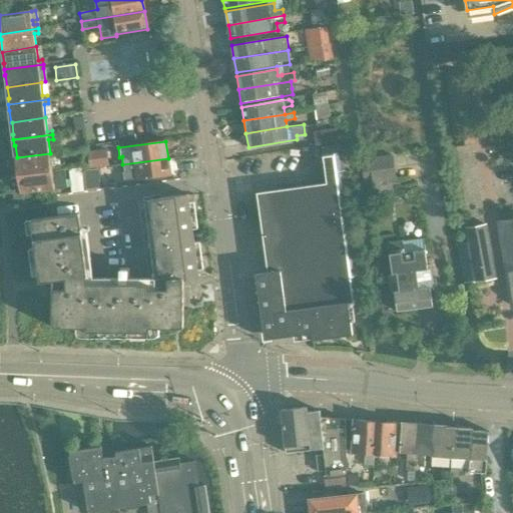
[(313,341),(353,335),(348,304),(362,302),(341,145),(322,148),(327,183),(257,193),(268,273),(255,275),(265,340),(312,334),(313,341)]
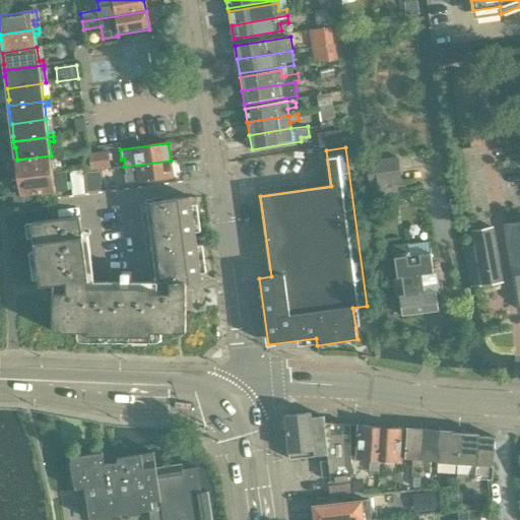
[(17,172),(18,177),(58,173),(58,168),(53,169),(51,155),(17,159),(18,171),(17,172)]
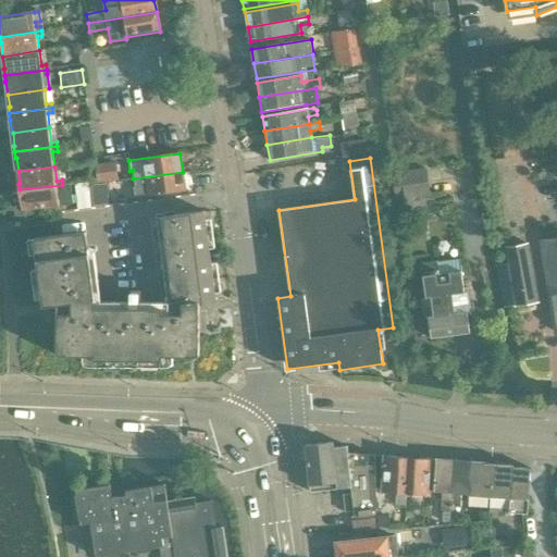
[(392,173),(396,201),(396,200),(398,210),(413,208),(412,199),(431,196),(426,168),(392,173)]
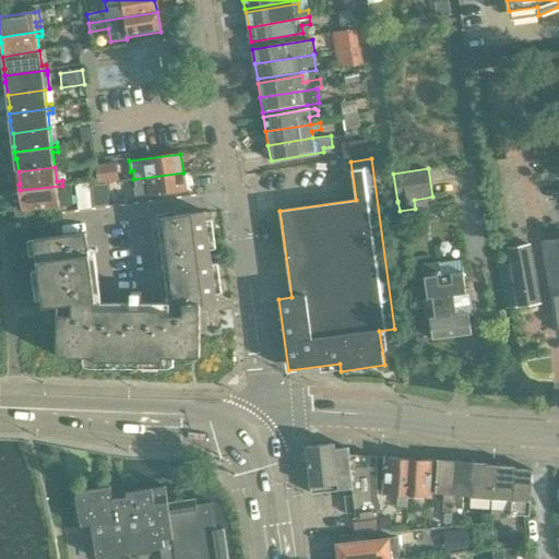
[(183,173),(133,179),(134,180),(135,188),(134,188),(135,198),(187,192),(183,173)]
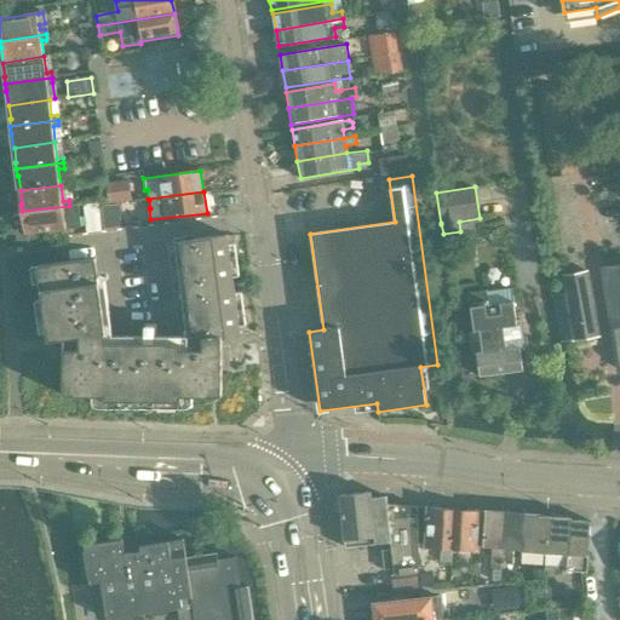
[(26,233),(67,228),(80,227),(78,210),(76,205),(69,206),(22,211),(23,218),(24,218),(26,233)]
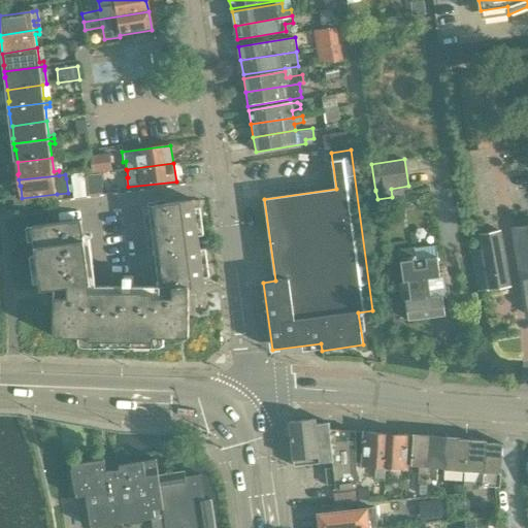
[(154,205),(166,292),(172,291),(189,289),(204,286),(193,200),(154,205)]
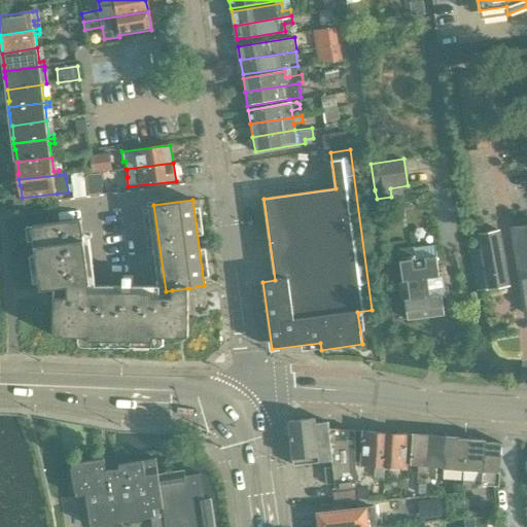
[(153,338),(180,338),(185,338),(188,338),(188,320),(188,297),(188,288),(172,290),(173,297),(153,299),(153,292),(91,292),(80,219),(32,225),(40,290),(54,288),(54,337),(89,337),(89,341),(153,342),(153,338)]
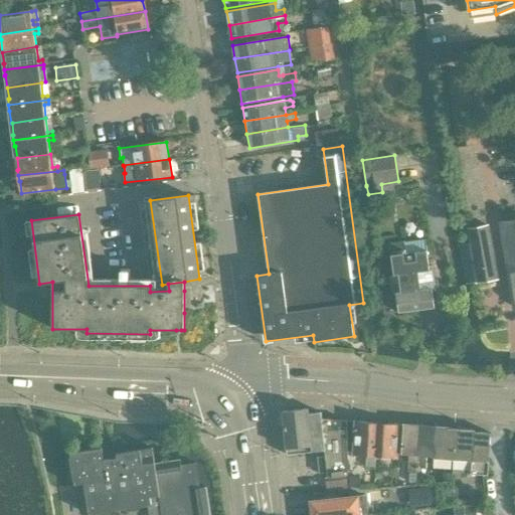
[(514,221),(500,224),(514,308),(514,307),(514,221)]
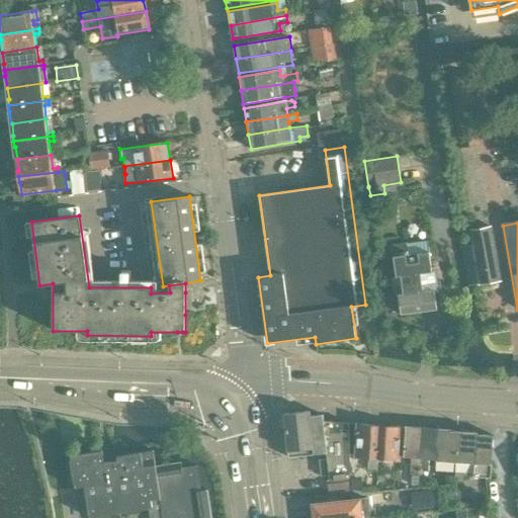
[(461,247),(467,286),(500,281),(491,228),(469,231),(471,246),(461,247)]
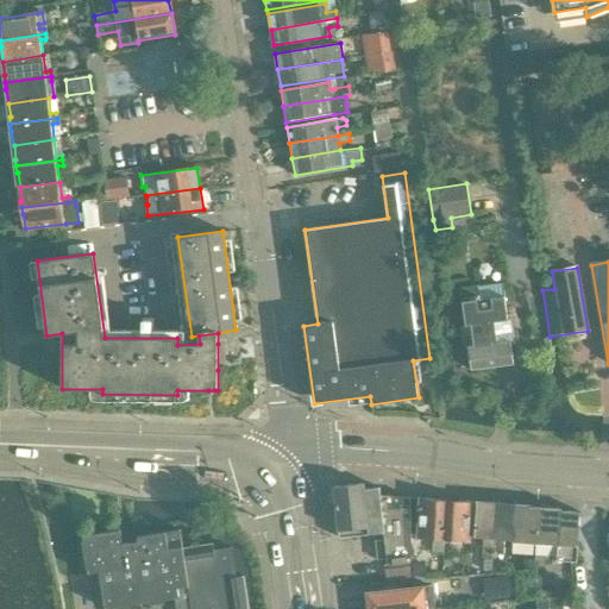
[(460,327),(462,338),(512,331),(510,320),(508,320),(503,283),(478,287),(477,286),(460,288),(465,326),(460,327)]
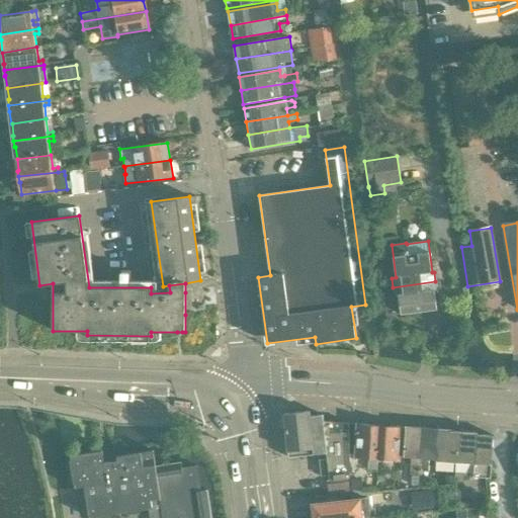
[(435,281),(393,287),(394,296),(398,295),(401,316),(437,311),(434,290),(436,290),(435,281)]
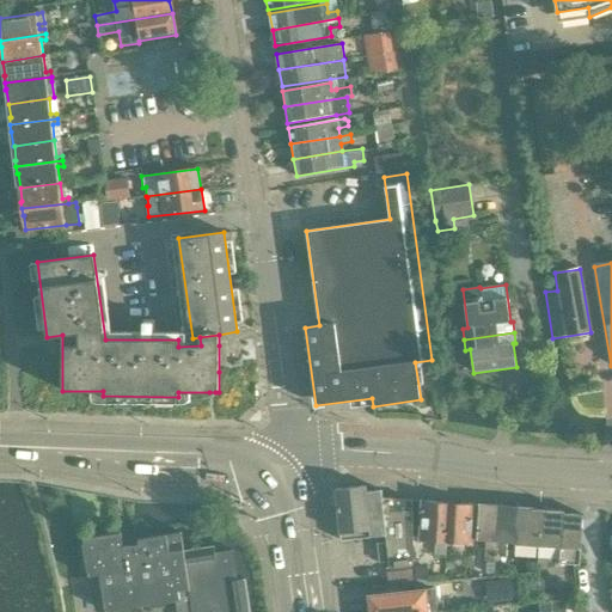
[(383,499),(381,490),(367,491),(366,485),(335,489),(341,540),(385,536),(389,568),(412,565),(411,501),(383,499)]
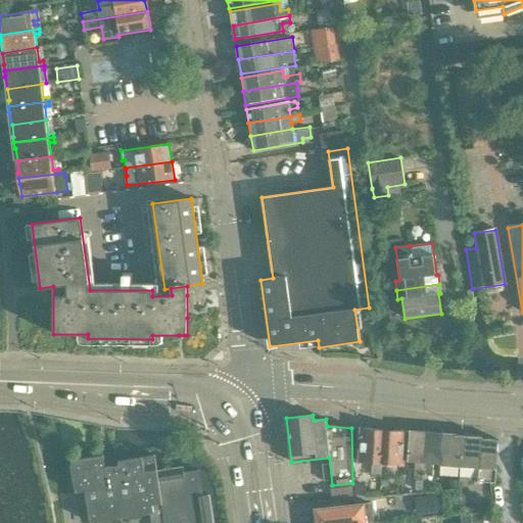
[(380,469),(380,464),(382,430),(360,428),(358,463),(372,463),(371,474),(380,475),(380,469)]
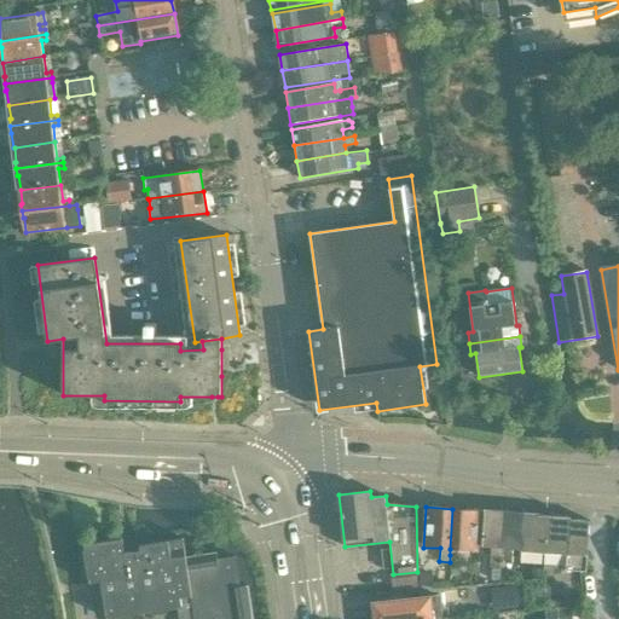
[(452,509),(450,549),(476,550),(479,512),(452,509)]
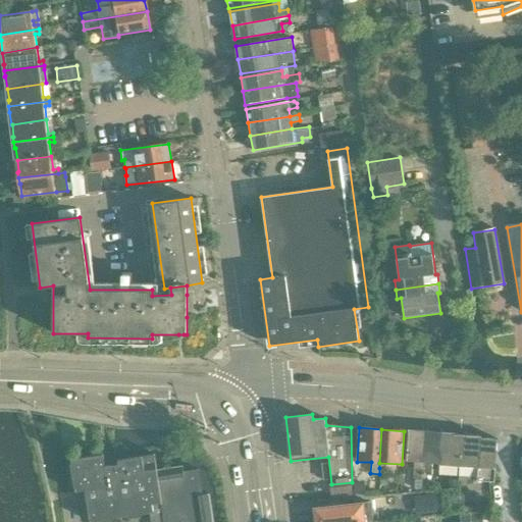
[(421,479),(422,474),(425,431),(408,430),(406,461),(414,462),(412,478),(421,479)]
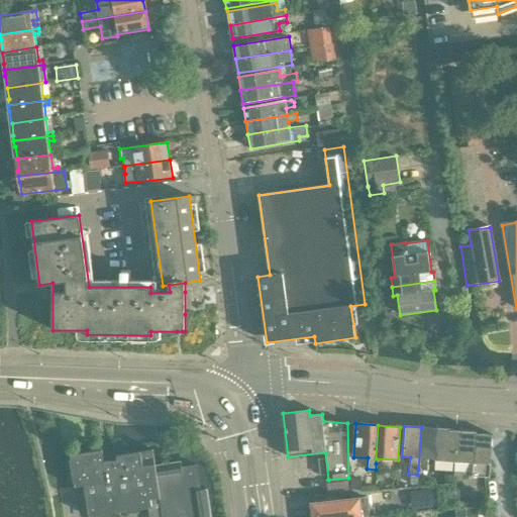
[(437,428),(421,427),(418,470),(426,471),(427,458),(435,459),(437,428)]
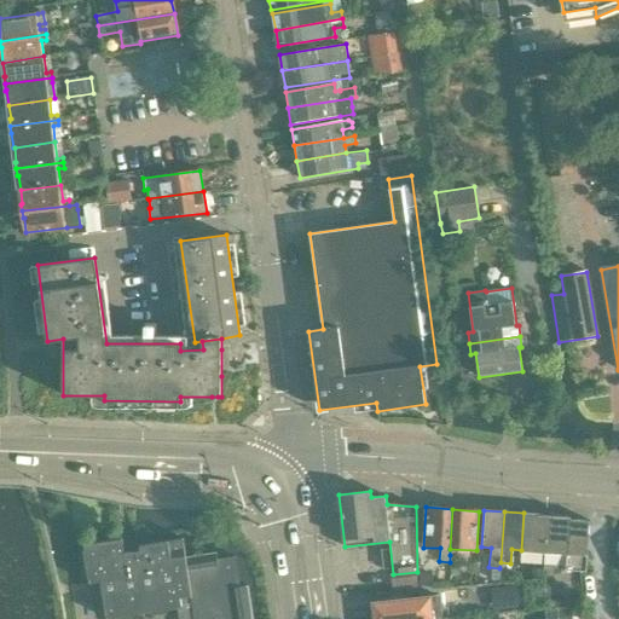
[(547,515),(524,513),(521,550),(520,551),(543,553),(547,515)]
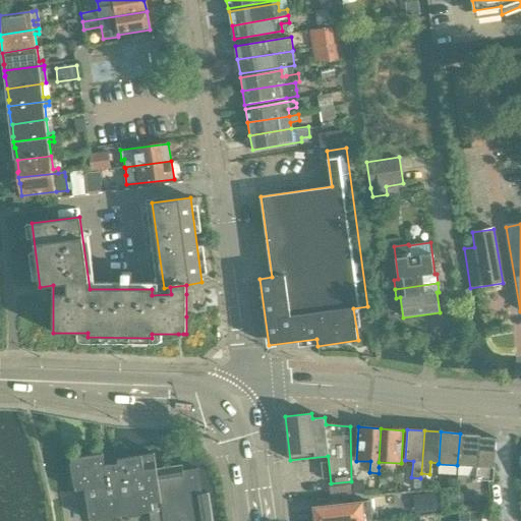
[(479,435),(460,433),(457,465),(476,466),(477,466),(479,437),(479,435)]
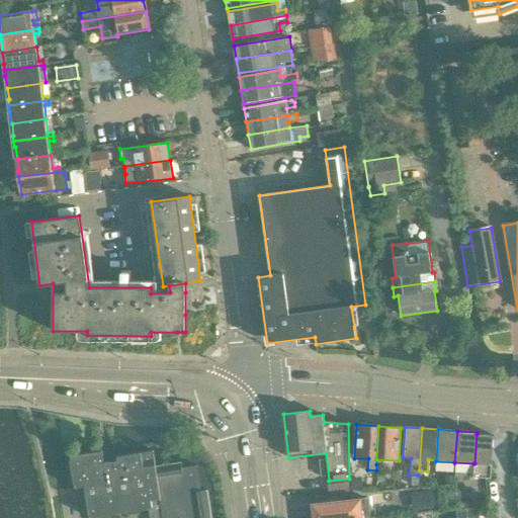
[(493,436),(477,434),(475,463),(473,463),(472,477),(490,479),(493,436)]
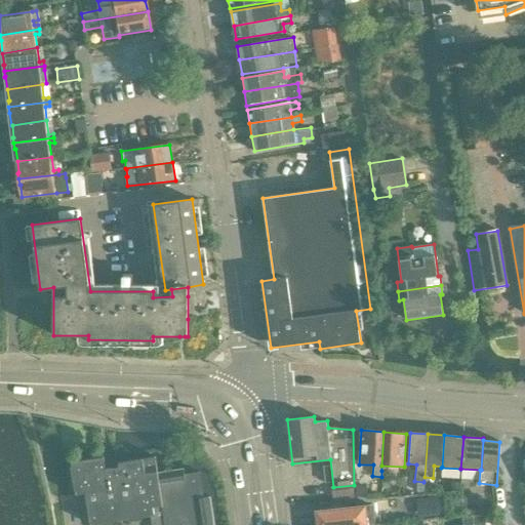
[(99,457),(71,461),(76,494),(85,493),(90,524),(151,516),(152,523),(164,521),(164,524),(213,524),(210,496),(203,497),(199,473),(185,475),(184,469),(157,473),(155,456),(118,462),(118,467),(110,469),(106,469),(104,451),(98,452),(99,457)]
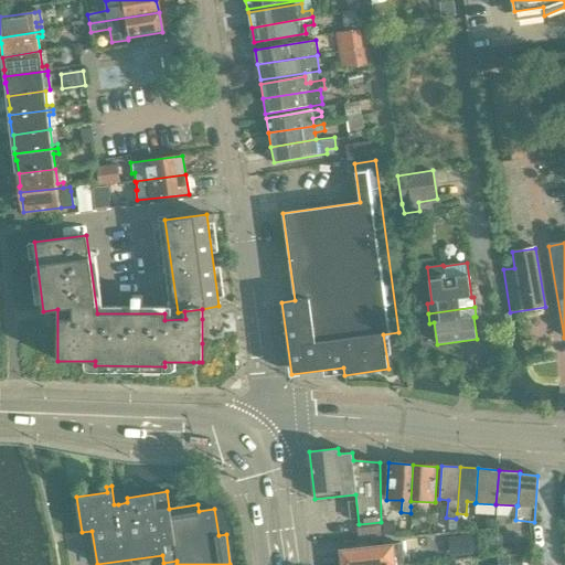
[(449,557),(478,554),(476,534),(447,537),(449,557)]
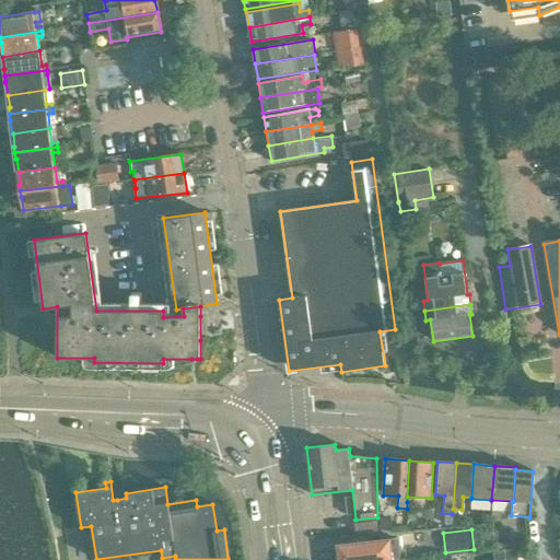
[(394,538),(378,540),(336,545),(337,559),(395,559),(395,551),(394,538)]
